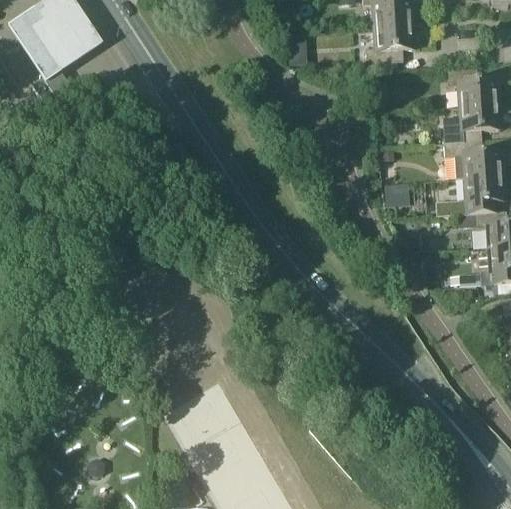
[(104,40),(77,0),(40,0),(8,21),(45,77),(104,40)]
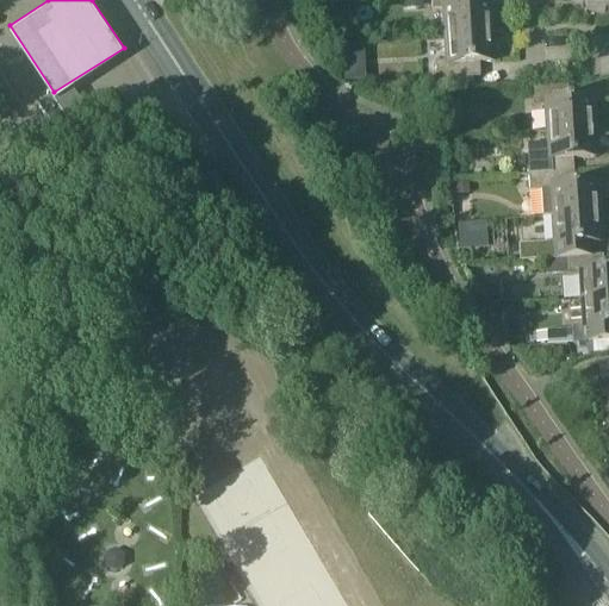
[(442,35),(492,31),(491,2),(466,4),(466,0),(433,0),(434,11),(441,10),(442,35)]
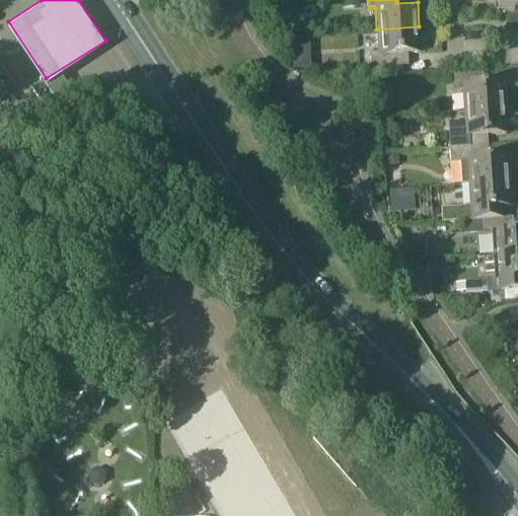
[(497,0),(498,10),(517,8),(517,0),(497,0)]
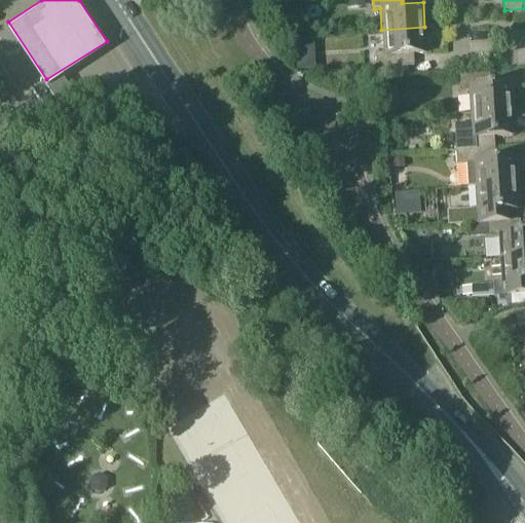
[(424,27),(381,30),(382,55),(376,55),(377,67),(413,65),(412,53),(426,52),(424,27)]
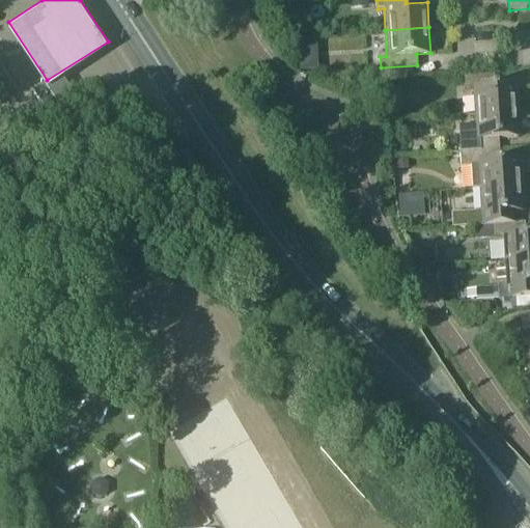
[(46,84),(35,91),(54,119),(81,103),(64,77),(62,74),(46,84)]
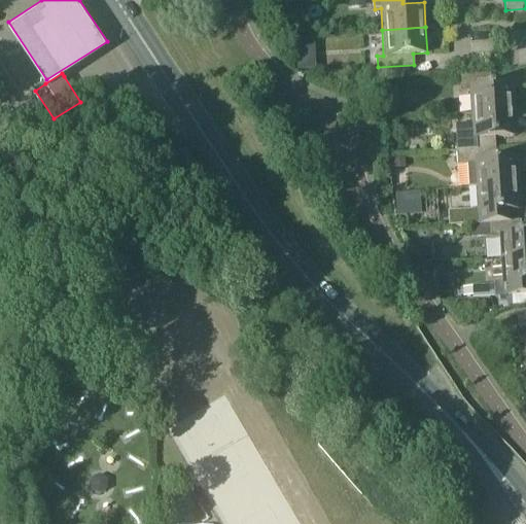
[(472,111),(512,109),(511,83),(490,84),(490,74),(460,75),(461,90),(471,89),(472,111)]
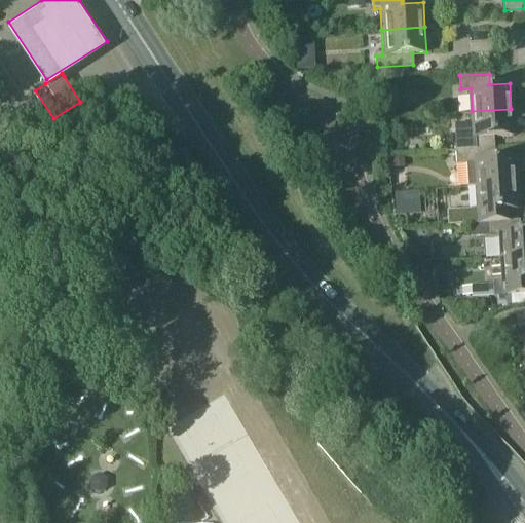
[(511,109),(472,111),(473,136),(463,137),(463,149),(493,147),(493,135),(513,134),(511,109)]
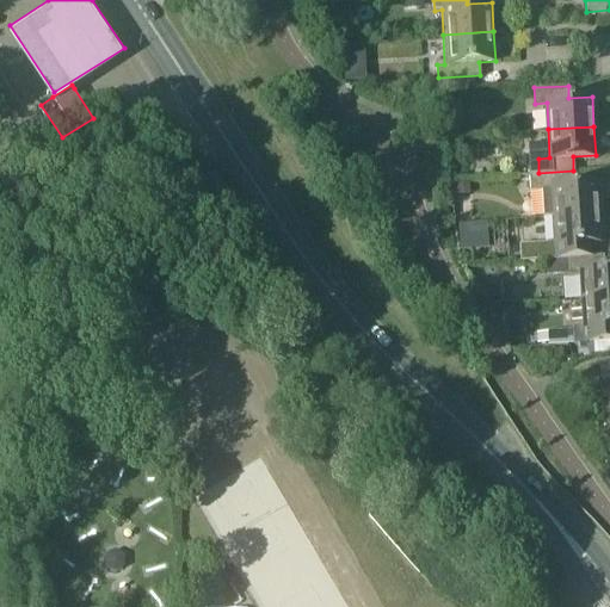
[(598,184),(589,184),(574,185),(573,171),(538,173),(540,191),(543,191),(544,216),(553,215),(599,212),(598,184)]
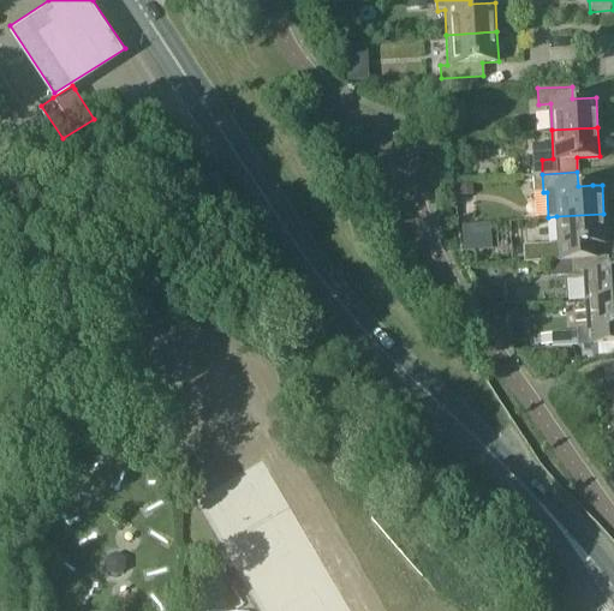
[(603,214),(556,216),(559,245),(522,247),(523,262),(573,259),(597,258),(596,244),(606,243),(603,214)]
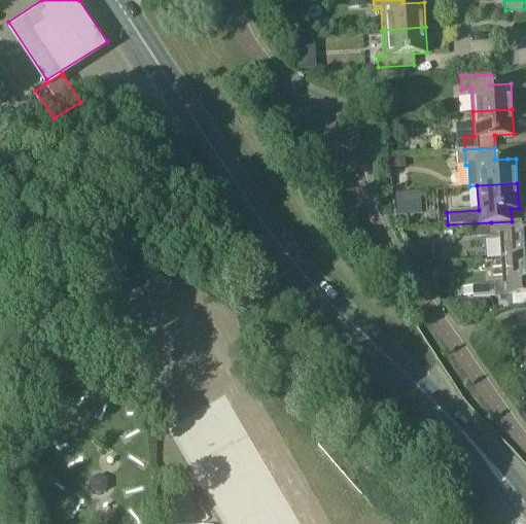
[(417,194),(394,196),(394,210),(395,216),(418,214),(417,194)]
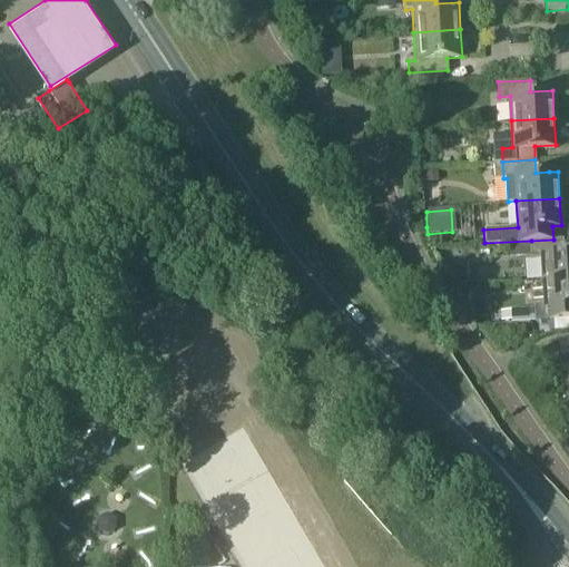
[(531,241),(532,257),(540,256),(541,280),(568,277),(568,250),(563,251),(562,238),(553,240),(531,241)]
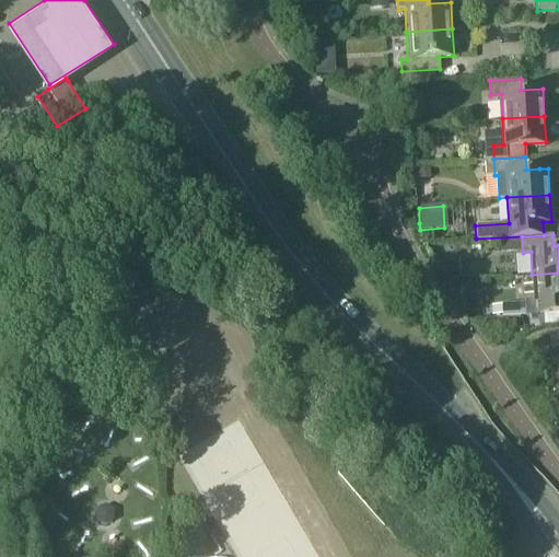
[(458,257),(443,257),(444,275),(459,274),(458,257)]
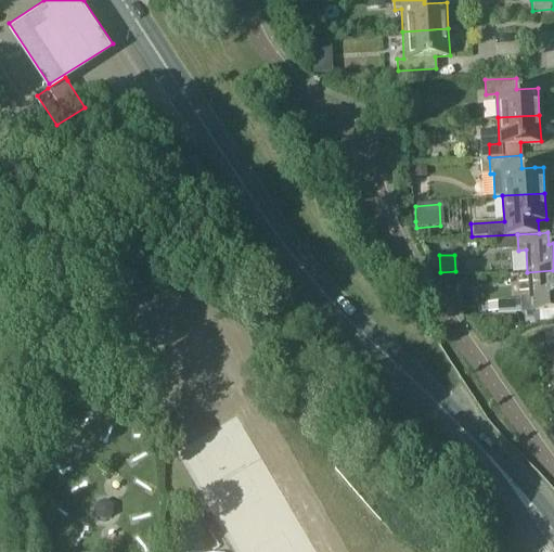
[(553,270),(527,272),(528,296),(519,296),(520,311),(553,309),(552,297),(553,297),(553,270)]
